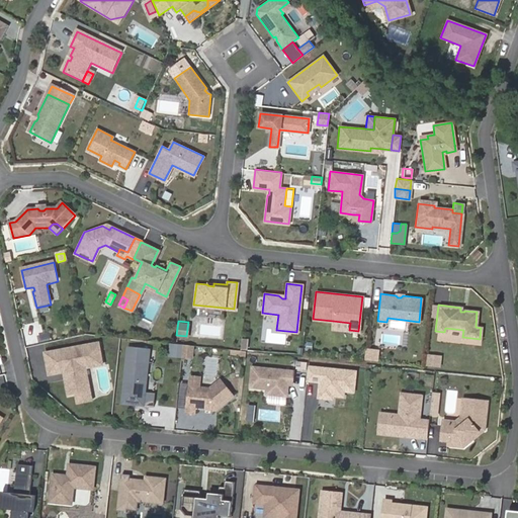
[(350,323),(333,321),(332,328),(349,330),(350,323)]
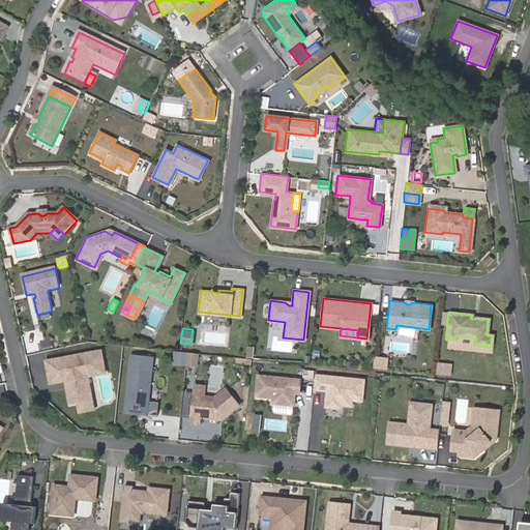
[(100,350),(46,359),(50,382),(65,379),(67,379),(69,386),(66,386),(69,402),(78,401),(91,398),(87,375),(105,372),(100,350)]
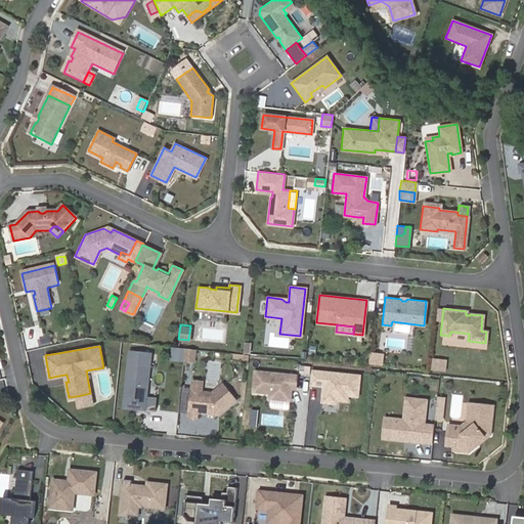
[(183,360),(193,361),(194,348),(184,347),(183,360)]
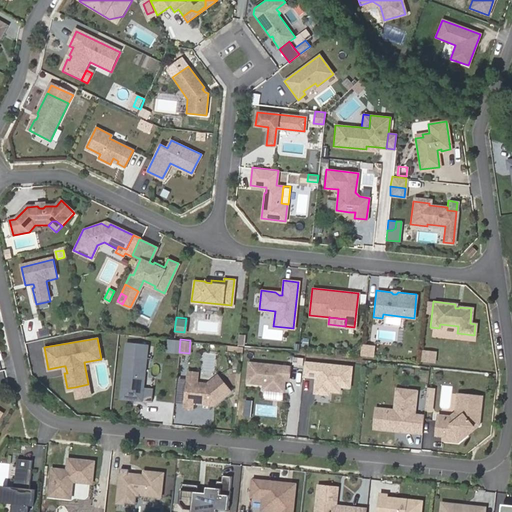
[(142,400),(148,344),(126,342),(120,397),(142,400)]
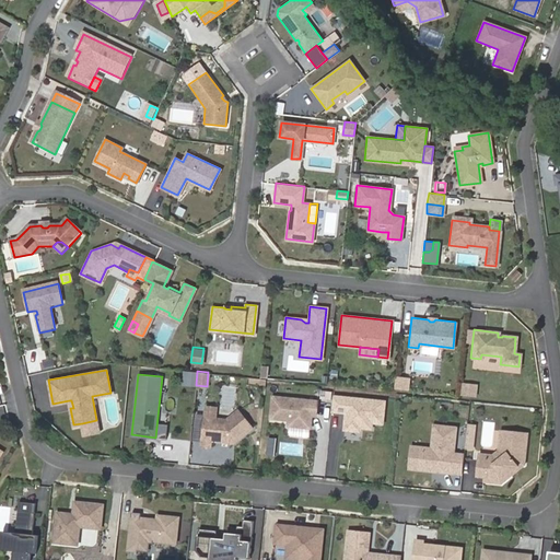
[(400,389),(401,377),(394,376),(393,388),(400,389)]
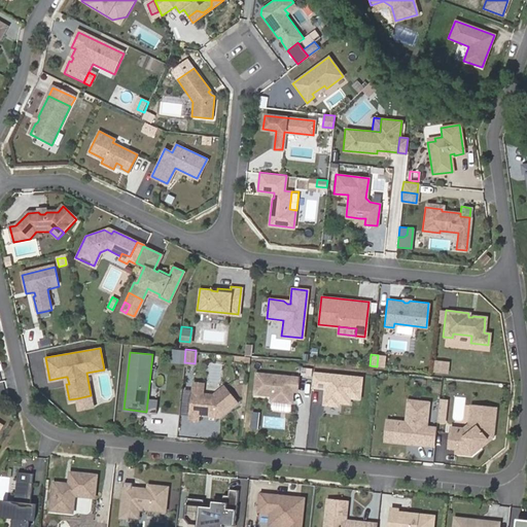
[(312,372),(311,385),(321,386),(321,384),(324,385),(323,402),(338,405),(338,400),(348,401),(349,396),(358,397),(360,377),(312,372)]
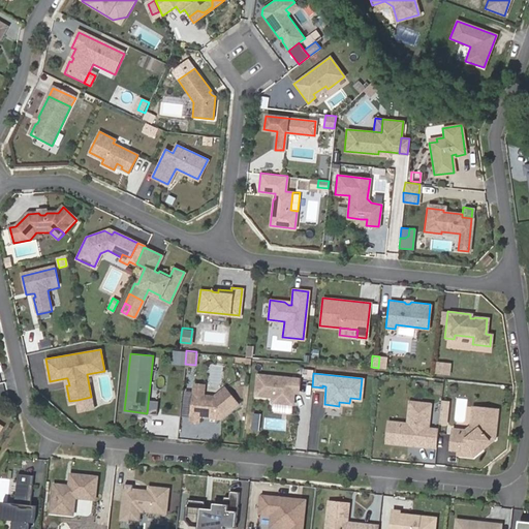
[(299,378),(256,374),(254,394),(272,396),(272,401),(292,403),(293,392),(291,391),(292,387),(298,389),(299,378)]
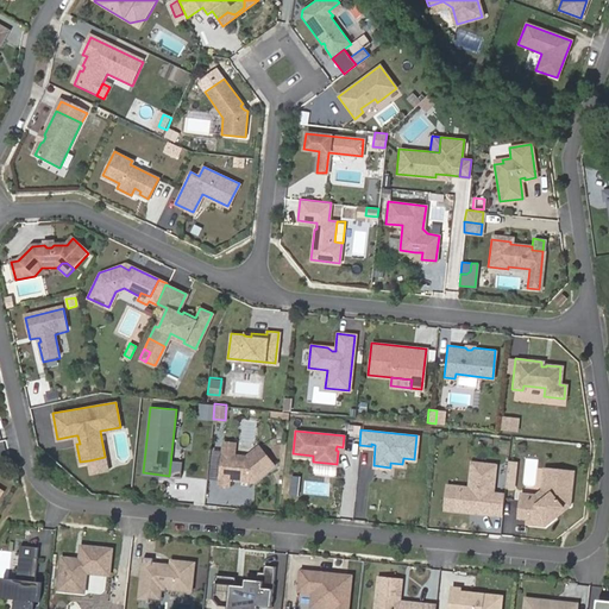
[(233,453),(234,441),(223,440),(221,452),(233,453)]
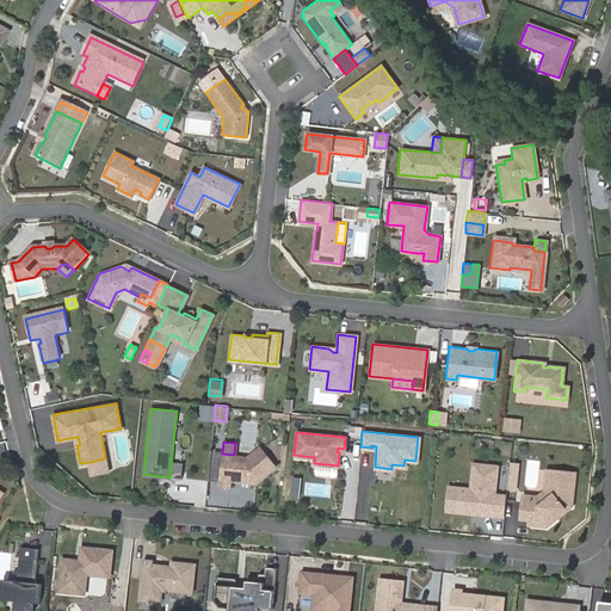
[(222,454),(218,485),(229,486),(229,480),(241,481),(241,479),(247,479),(247,481),(254,482),(275,466),(259,446),(247,456),(234,455),(222,454)]
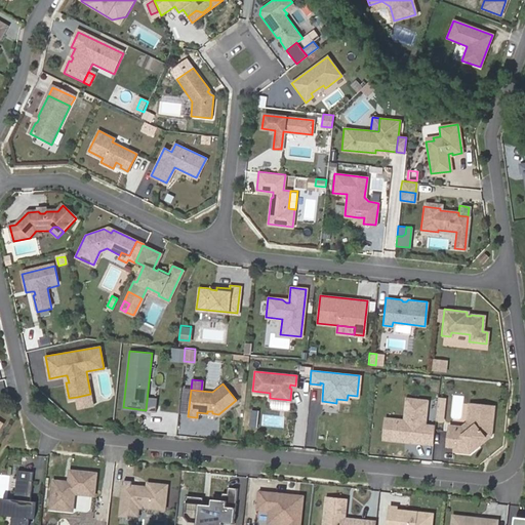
[(184,388),(180,409),(188,410),(190,389),(184,388)]
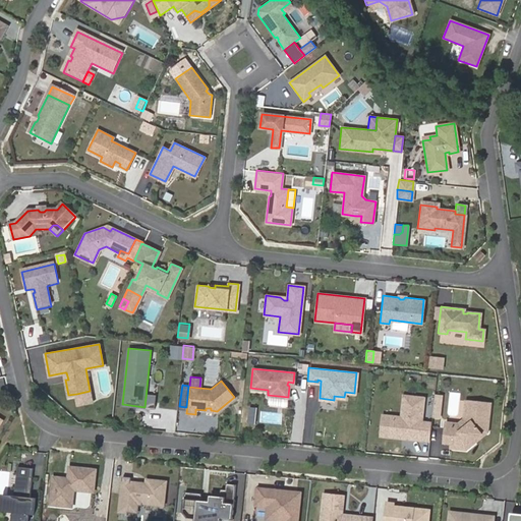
[(90,391),(76,394),(77,404),(92,401),(90,391)]
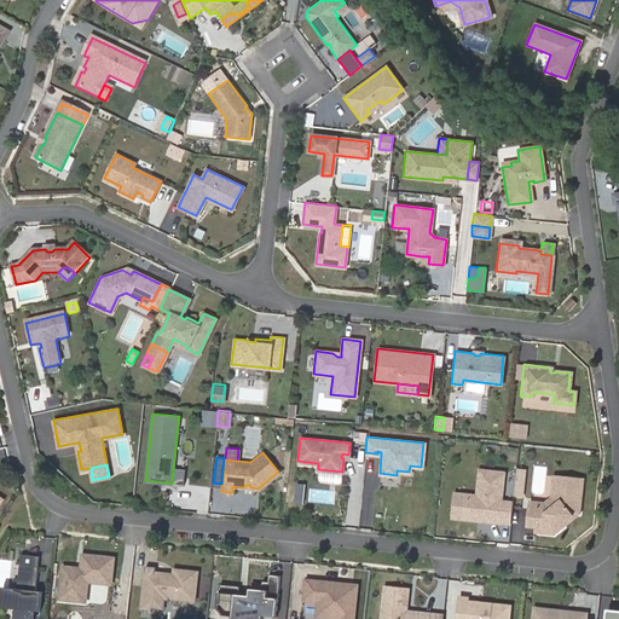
[(485,520),(509,522),(512,502),(497,501),(501,472),(479,469),(476,495),(467,493),(466,504),(453,503),(451,516),(476,519),(478,516),(485,516),(485,520)]
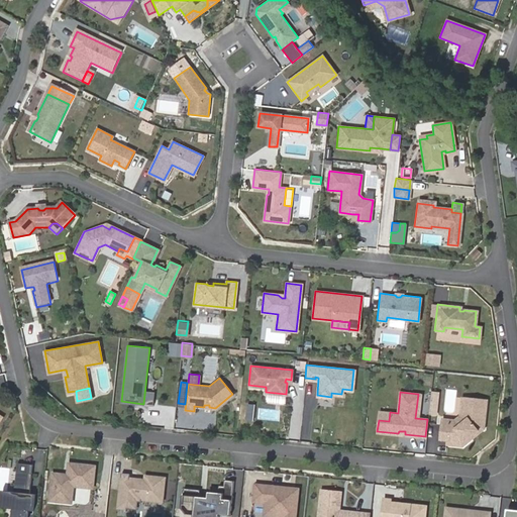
[(453,419),(449,419),(448,422),(447,422),(447,425),(448,425),(448,427),(452,427),(464,418),(461,415),(463,397),(460,396),(458,415),(453,419)]
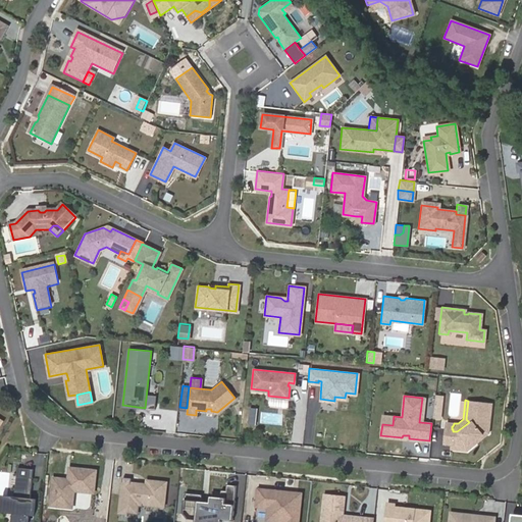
[(454,423),(445,422),(442,442),(451,442),(450,448),(465,450),(476,440),(475,438),(481,433),(484,434),(486,432),(489,403),(468,401),(466,419),(469,422),(457,431),(453,431),(453,429),(452,429),(452,426),(453,426),(454,423)]
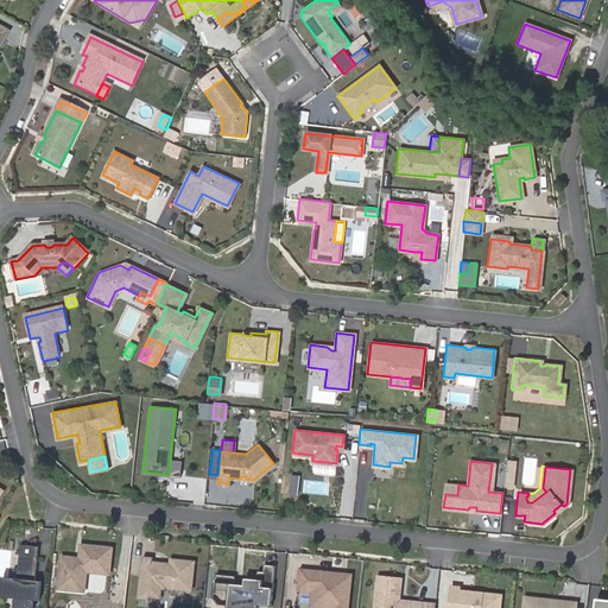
[(445,483),(445,494),(457,495),(458,485),(445,483)]
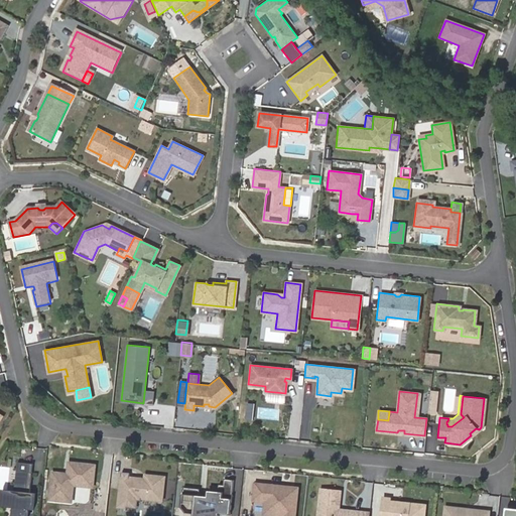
[(92,486),(94,464),(69,461),(67,475),(61,475),(62,472),(51,471),(49,498),(71,500),(73,484),(92,486)]
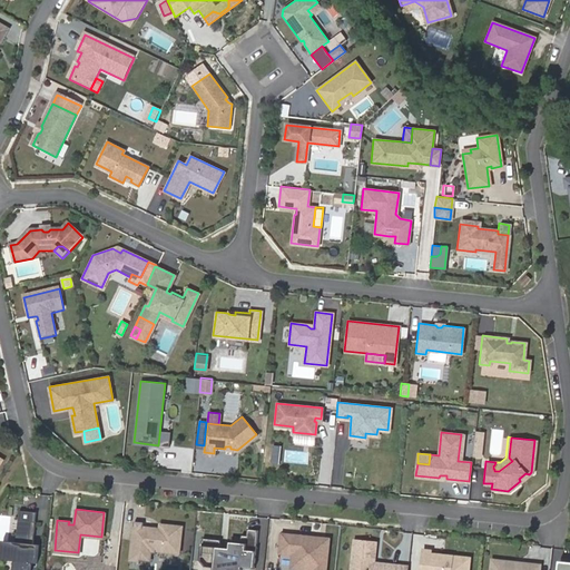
[(36,512),(19,511),(16,542),(1,541),(0,548),(0,559),(13,561),(12,569),(29,569),(30,563),(36,563),(38,544),(32,544),(36,512)]
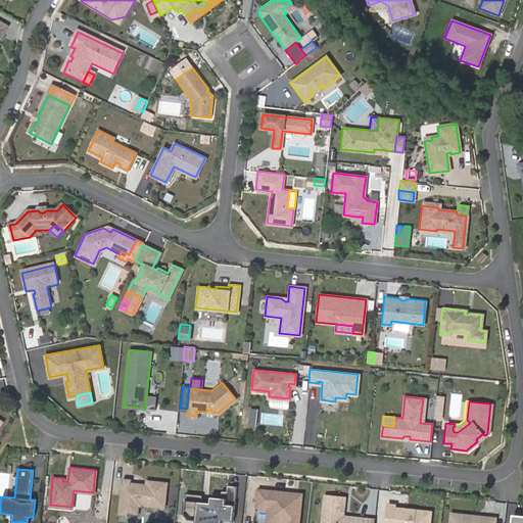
[(131,478),(123,477),(119,513),(128,514),(129,505),(143,507),(143,504),(164,507),(167,482),(146,479),(146,483),(131,482),(131,478)]
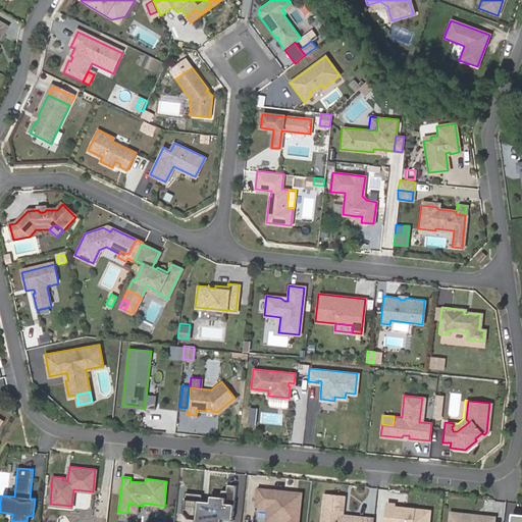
[(202,497),(187,494),(185,517),(189,518),(189,520),(197,520),(196,521),(221,521),(232,521),(236,486),(228,485),(227,492),(222,491),(221,499),(211,498),(210,503),(202,502),(202,497)]
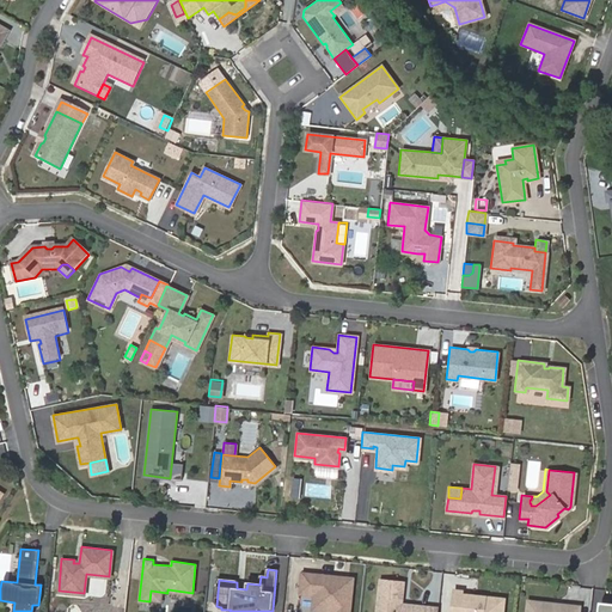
[(348,611),(352,582),(342,582),(343,576),(301,571),(299,591),(313,593),(312,599),(335,601),(335,610),(334,611),(348,611)]
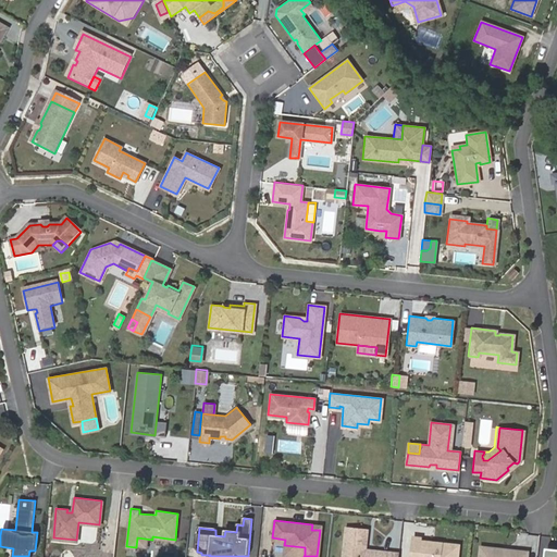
[(344,527),(339,556),(387,556),(388,551),(370,549),(368,551),(362,551),(364,529),(344,527)]
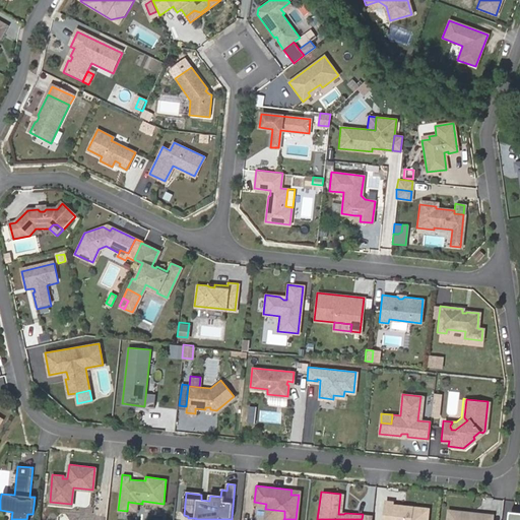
[(402,508),(402,506),(392,505),(392,501),(384,500),(383,514),(391,514),(391,507),(402,508)]
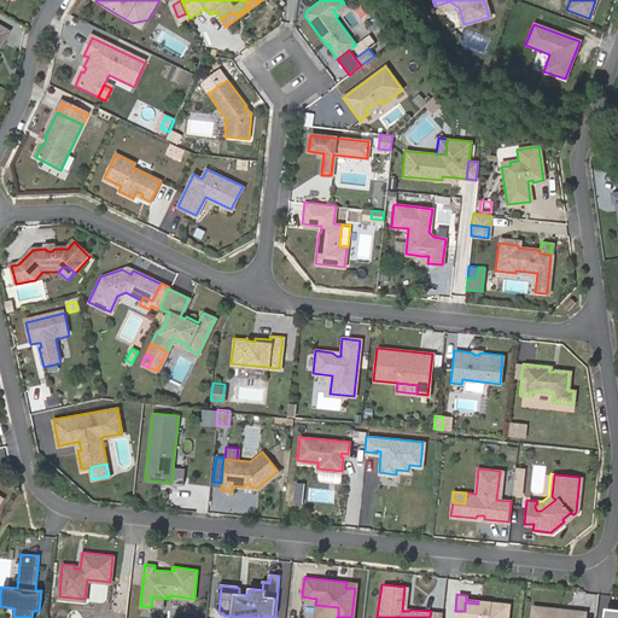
[(168,608),(169,599),(152,596),(151,607),(168,608)]
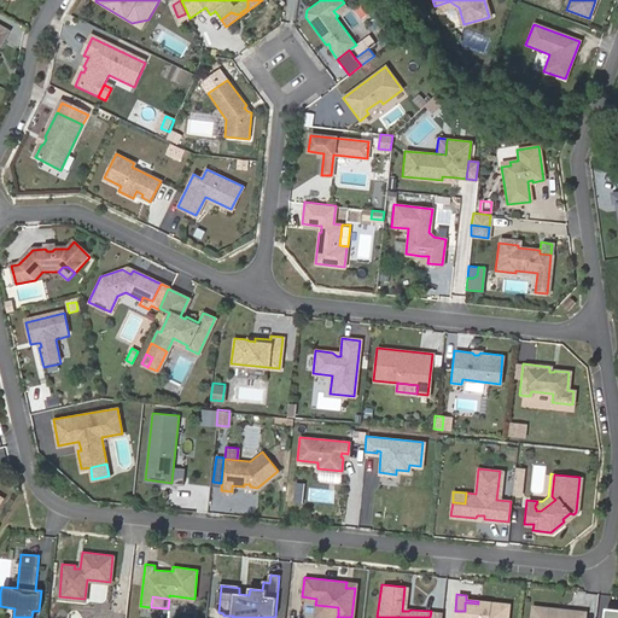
[(506,617),(507,604),(478,601),(478,604),(465,602),(465,611),(455,611),(454,617),(506,617)]
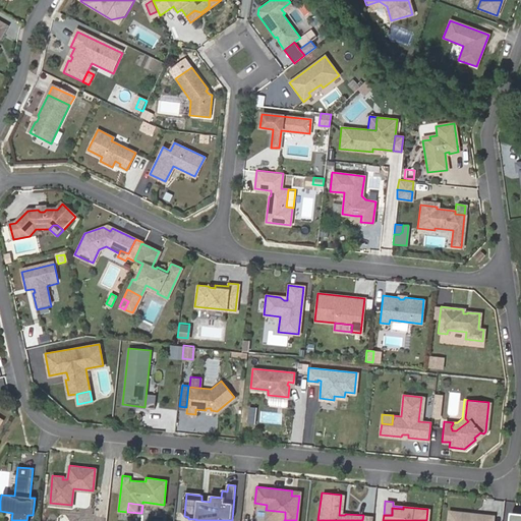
[(285,512),(266,510),(266,517),(285,519),(285,512)]
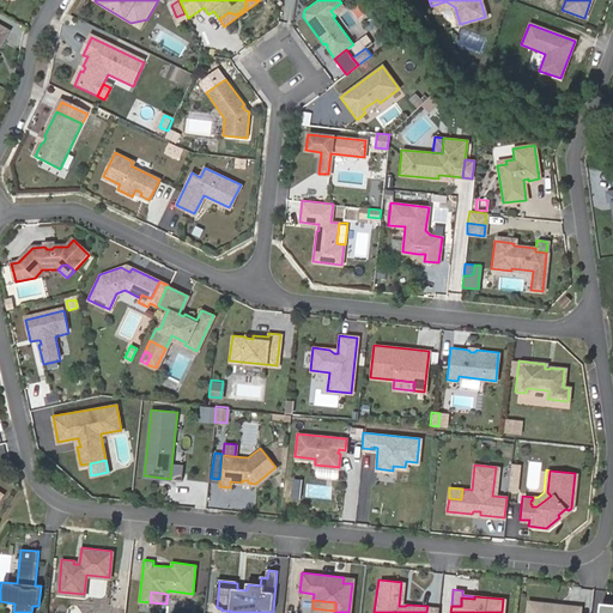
[(576,612),(577,606),(526,601),(523,612),(576,612)]
